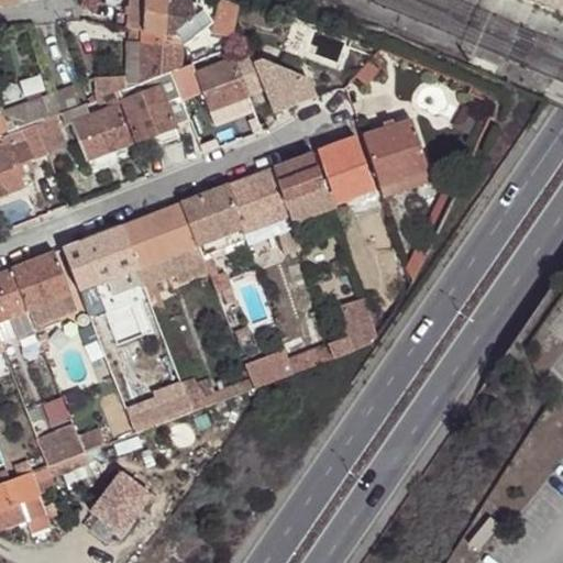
[(132,0),(133,2),(145,2),(145,19),(132,19),(123,19),(122,31),(145,32),(144,42),(170,44),(174,30),(195,15),(190,1),(186,0),(132,0)]
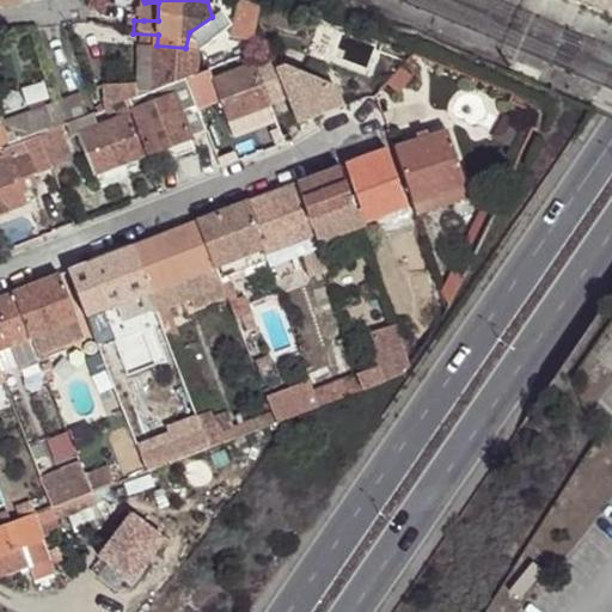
[(245,0),(238,23),(242,28),(255,32),(261,17),(297,28),(303,10),(277,0),(245,0)]
